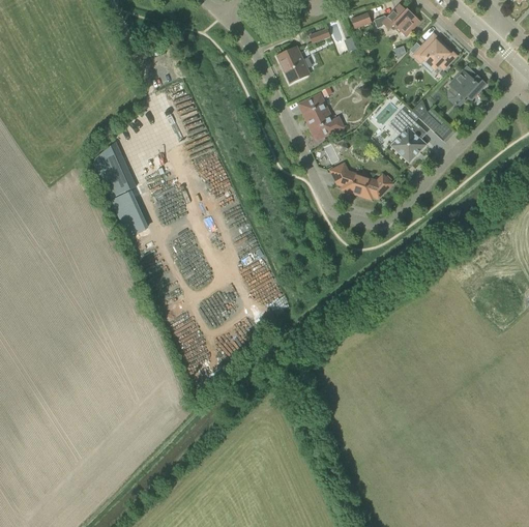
[(405,8),(399,3),(386,16),(384,13),(373,18),(377,28),(381,25),(383,23),(388,28),(393,23),(404,32),(417,18),(406,7),(405,8)]
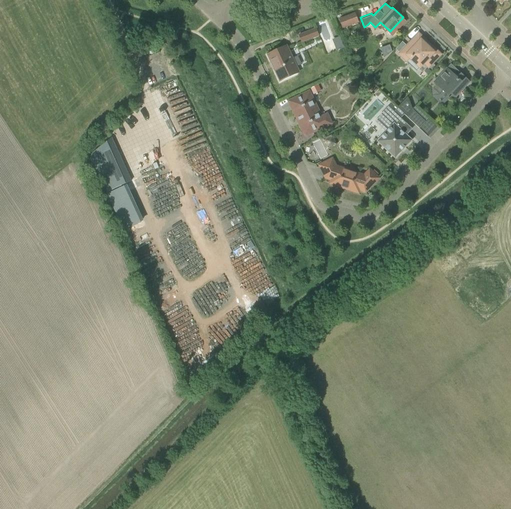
[(342,25),(357,20),(354,11),(339,17),(342,25)]
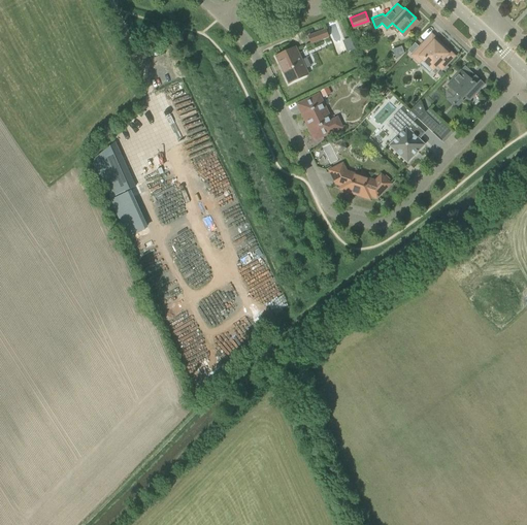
[(310,41),(328,34),(325,27),(307,33),(310,41)]
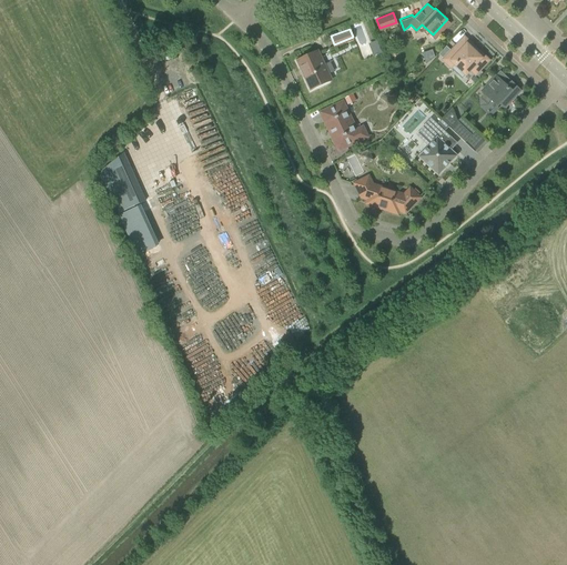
[(372,53),(381,50),(376,38),(367,41),(372,53)]
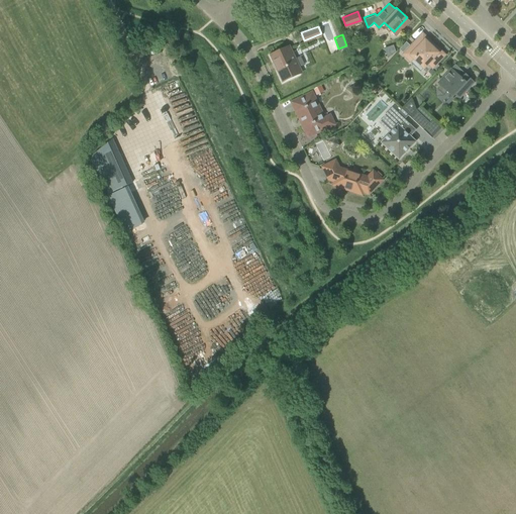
[(433,46),(428,42),(430,39),(426,35),(419,42),(415,38),(403,52),(407,57),(411,53),(415,56),(413,57),(419,63),(421,61),(424,64),(427,61),(429,63),(441,50),(435,44),(433,46)]
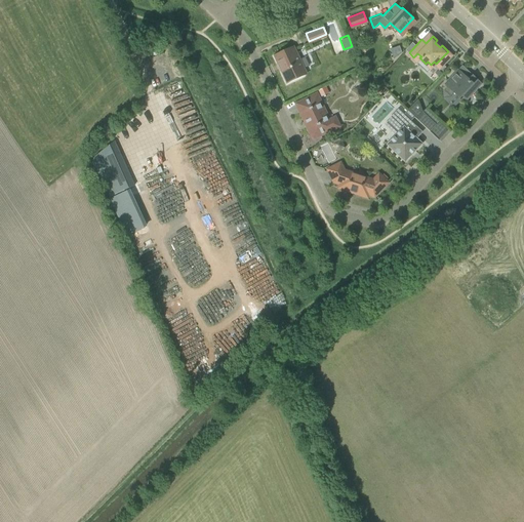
[(286,81),(306,72),(293,45),(274,53),(286,81)]
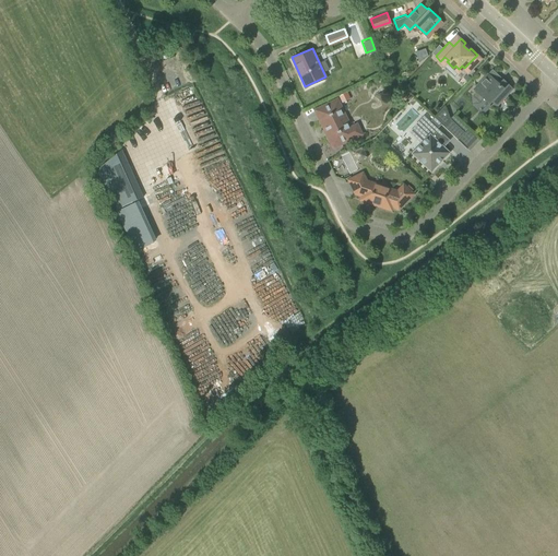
[(502,79),(491,69),(489,72),(488,71),(473,87),(475,90),(472,93),(472,102),(478,101),(483,97),(488,103),(496,95),(500,99),(511,86),(502,79)]
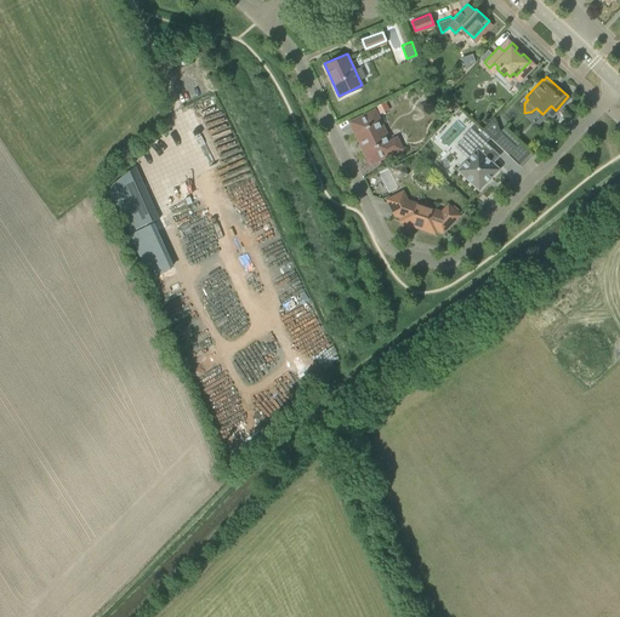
[(192,110),(210,104),(208,96),(188,102),(192,110)]
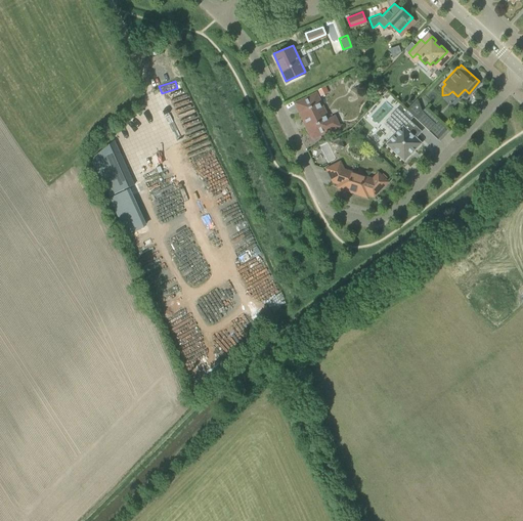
[(328,118),(315,92),(296,101),(312,135),(337,124),(334,116),(328,118)]
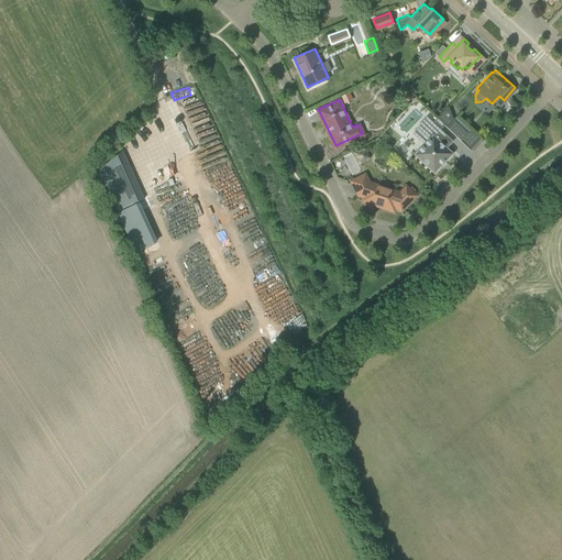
[(417,124),(430,136),(415,153),(433,171),(452,152),(441,142),(448,135),(439,128),(443,122),(450,129),(456,121),(452,118),(453,117),(448,105),(437,117),(437,116),(432,121),(426,116),(417,124)]
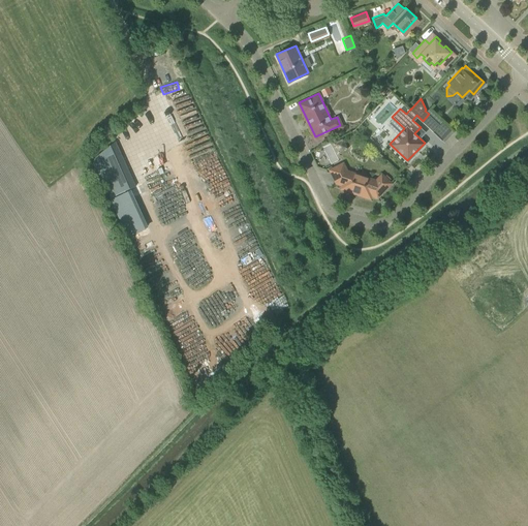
[(432,130),(439,123),(429,114),(423,121),(432,130)]
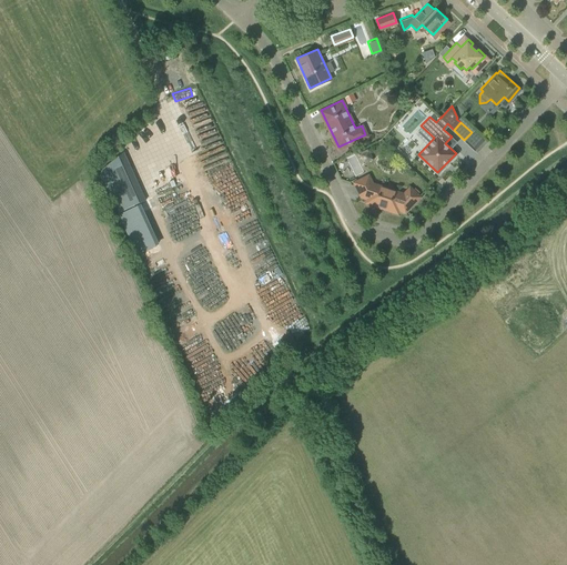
[(117,212),(145,198),(122,150),(97,170),(117,212)]
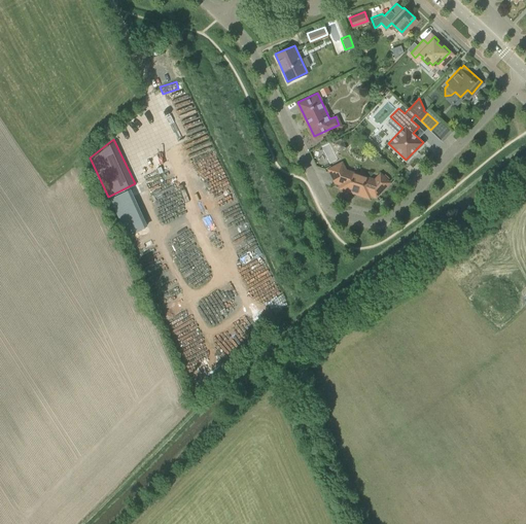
[(151,162),(149,155),(139,159),(141,165),(151,162)]
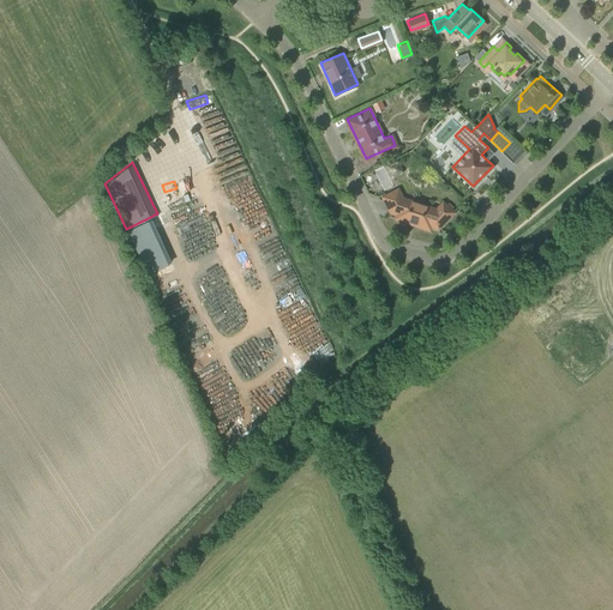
[(436,207),(402,197),(397,188),(383,195),(390,210),(397,212),(395,217),(430,228),(431,225),(438,227),(454,211),(443,200),(436,207)]
